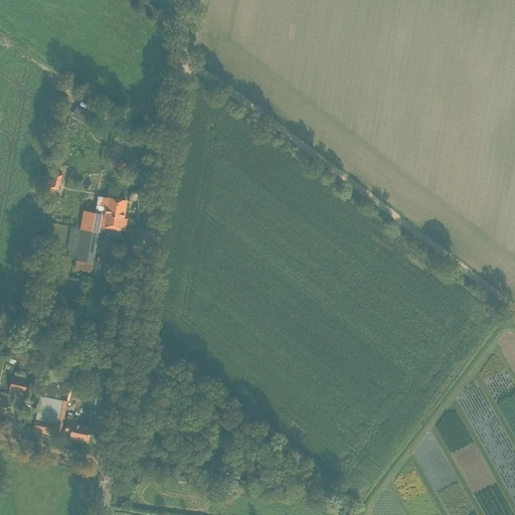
[(82,122),(88,114),(76,108),(71,116),(82,122)]
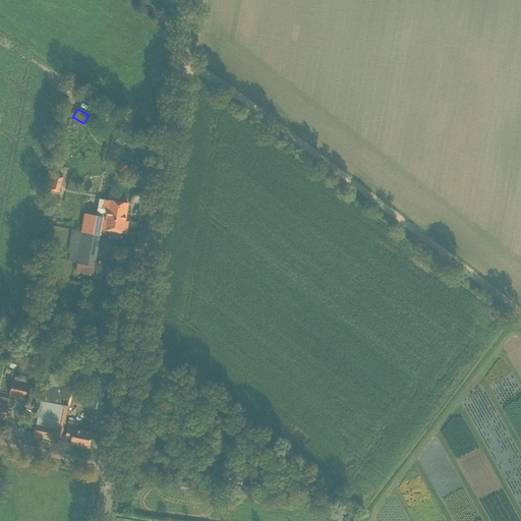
[(120,160),(113,167),(117,171),(124,165),(120,160)]
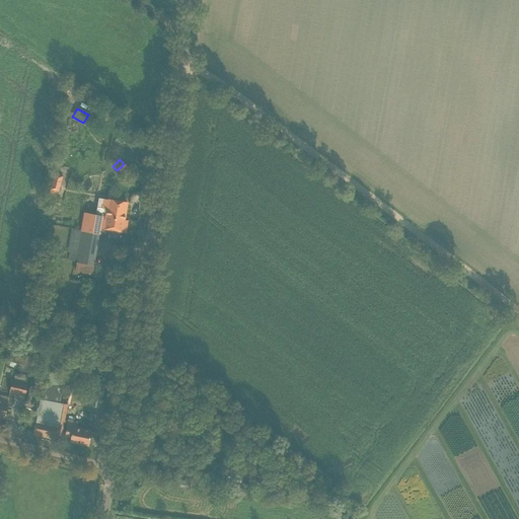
[(50,189),(51,190),(56,191),(58,192),(62,175),(54,173),(50,189)]
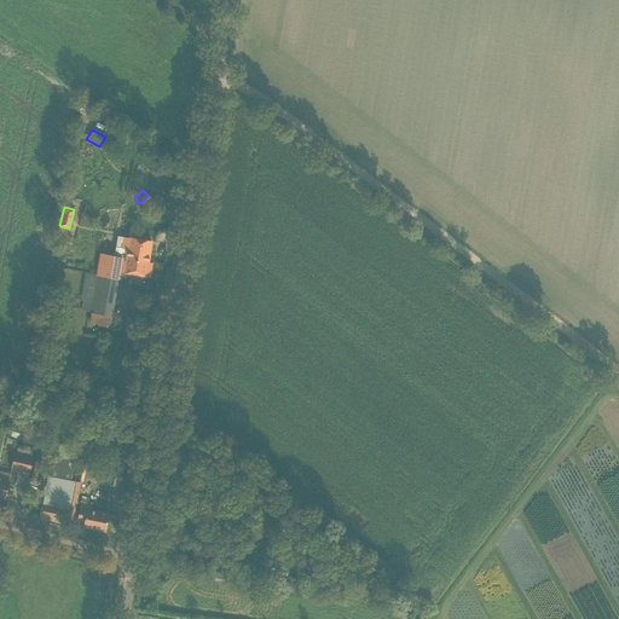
[(148,262),(151,242),(128,237),(125,256),(148,262)]
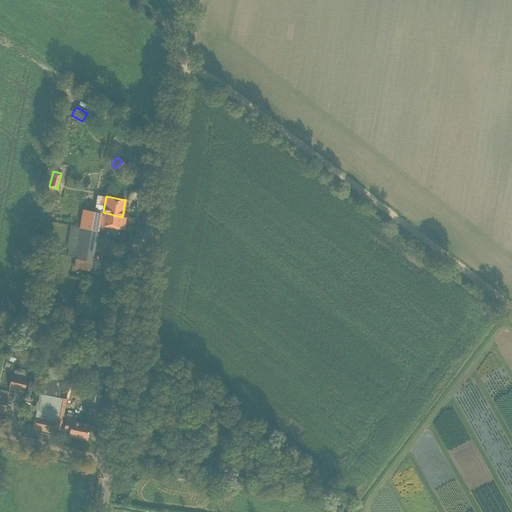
[(80,228),(97,231),(99,225),(123,229),(125,217),(122,217),(103,212),(100,212),(82,209),(79,227),(80,227),(80,228)]
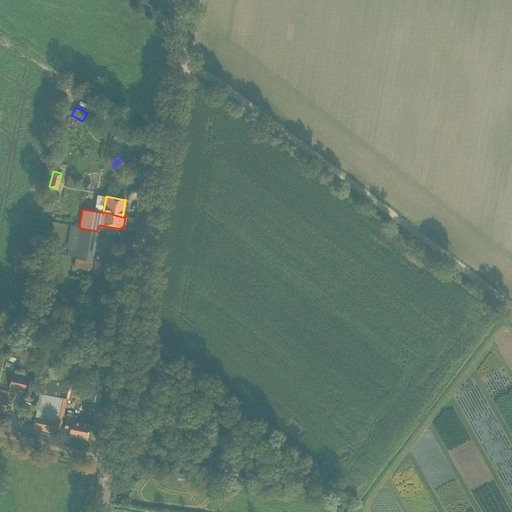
[(9,388),(17,389),(20,376),(27,377),(28,373),(15,370),(14,374),(12,374),(9,388)]
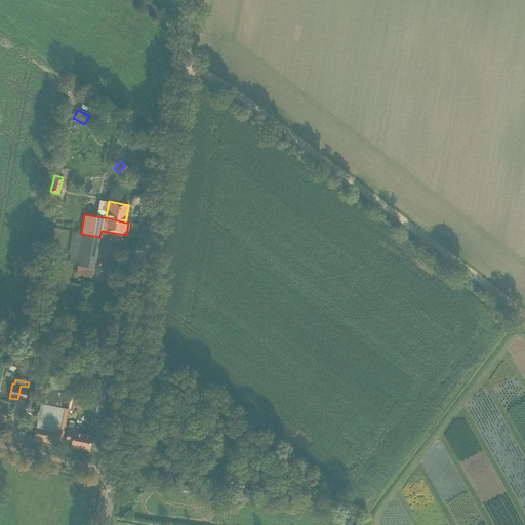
[(0,422),(3,423),(9,402),(0,400),(0,422)]
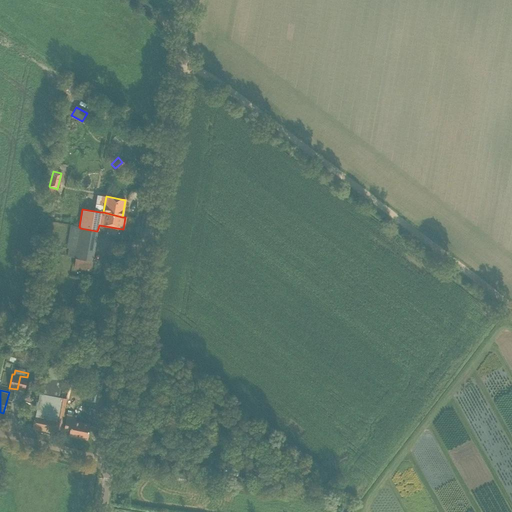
[(32,429),(59,434),(66,399),(39,394),(32,429)]
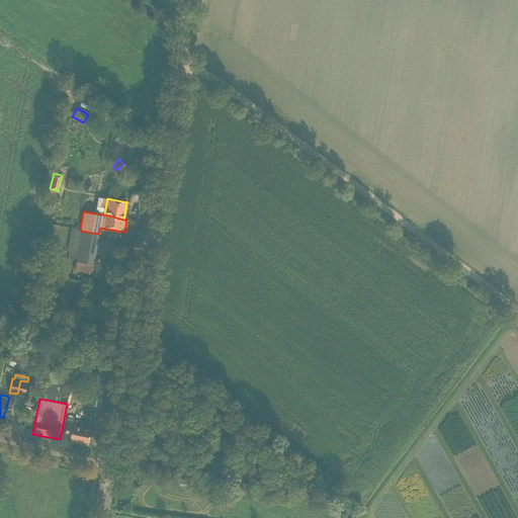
[(98,407),(94,430),(104,432),(109,409),(98,407)]
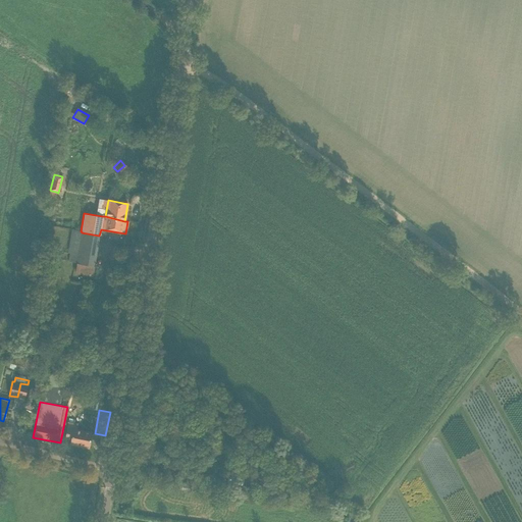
[(68,421),(65,437),(71,438),(70,444),(89,448),(91,433),(76,430),(77,423),(68,421)]
